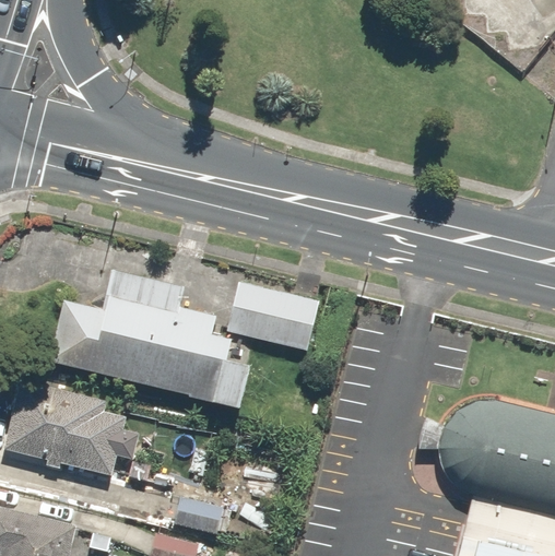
[(65,298),(49,362),(244,407),(254,363),(232,357),(236,339),(212,333),(217,314),(179,305),(184,287),(111,270),(103,307),(65,298)]
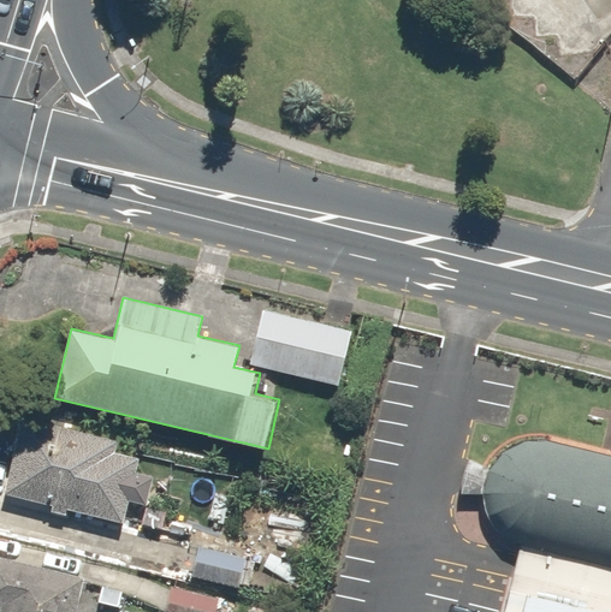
[(350,331),(262,310),(249,364),(338,386),(350,331)]
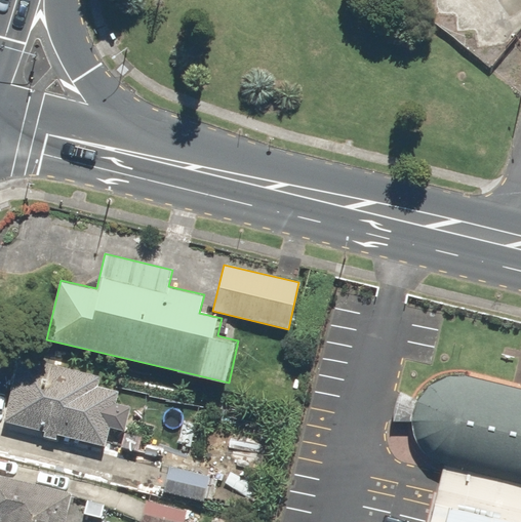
[(117,380),(19,357),(4,423),(105,446),(109,426),(121,429),(127,402),(113,399),(117,380)]
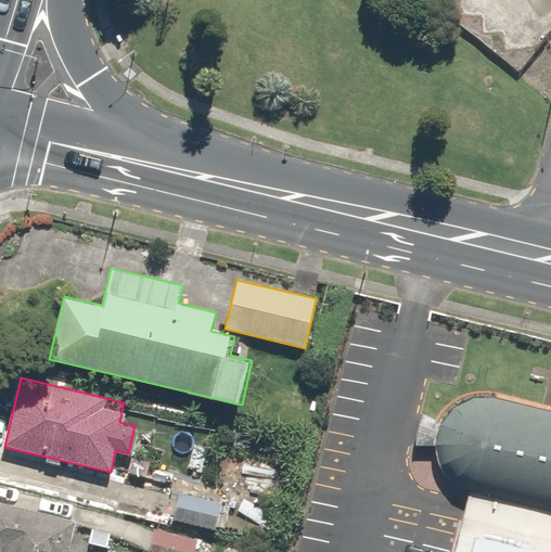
[(471,495),(457,551),(550,551),(550,418),(497,403),(481,402),(464,407),(444,422),(433,436),(435,458),(448,485),(471,495)]
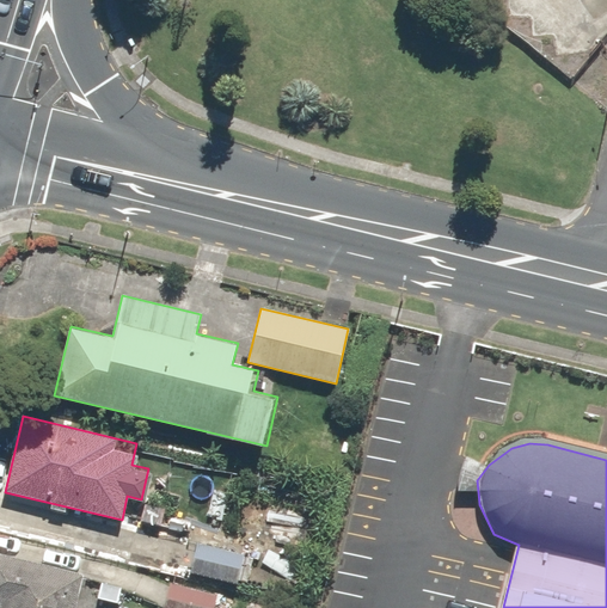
[(310,505),(251,493),(243,533),(301,545),(310,505)]
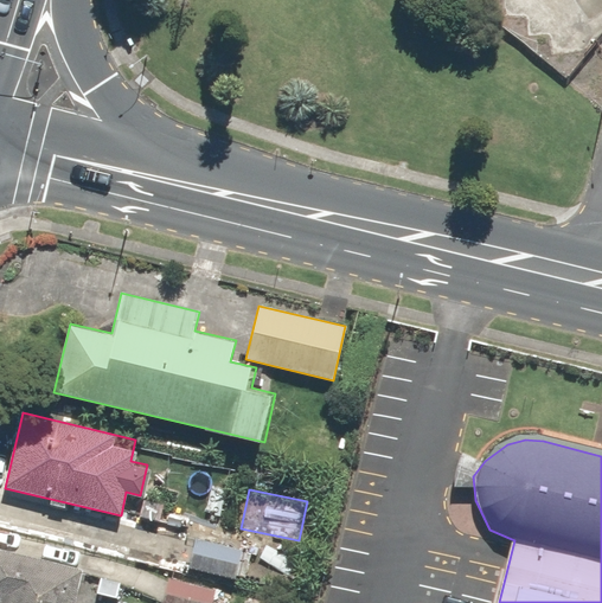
[(241,547),(192,538),(185,572),(234,582),(241,547)]
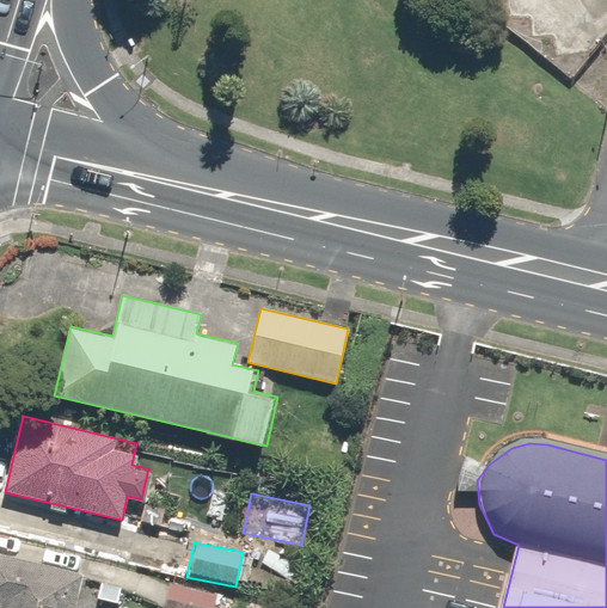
[(77,607),(85,575),(0,554),(0,606),(0,607),(77,607)]
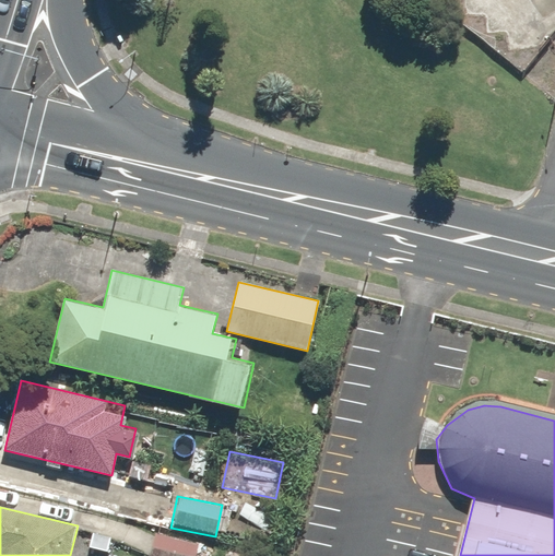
[(195,555),(198,541),(152,532),(146,555),(195,555)]
